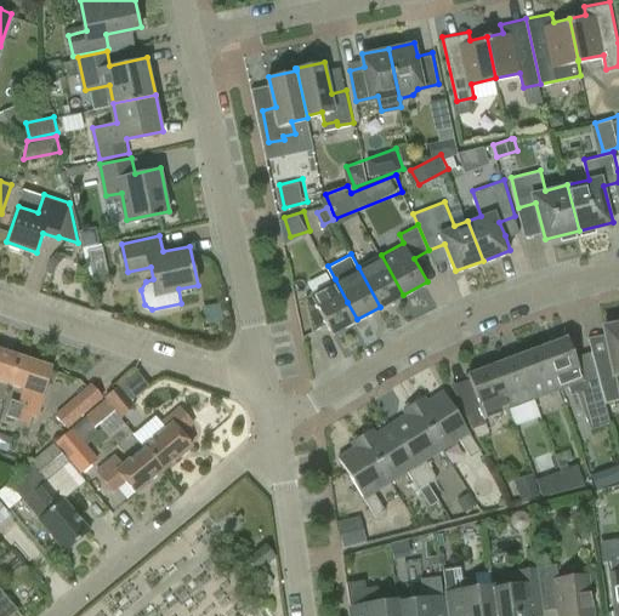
[(381,255),(358,267),(380,307),(403,295),(381,255)]
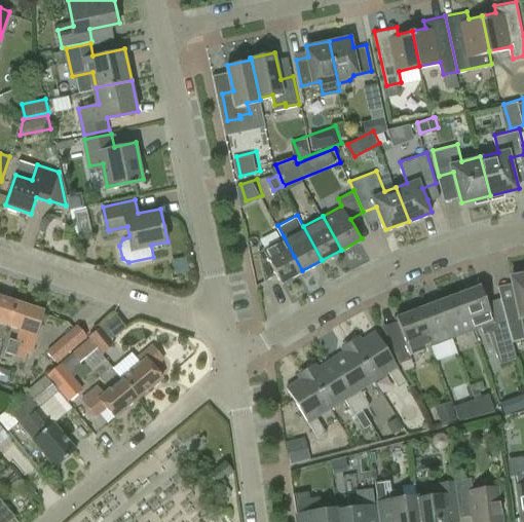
[(283,282),(302,270),(294,256),(284,236),(259,250),(265,278),(277,272),(283,282)]
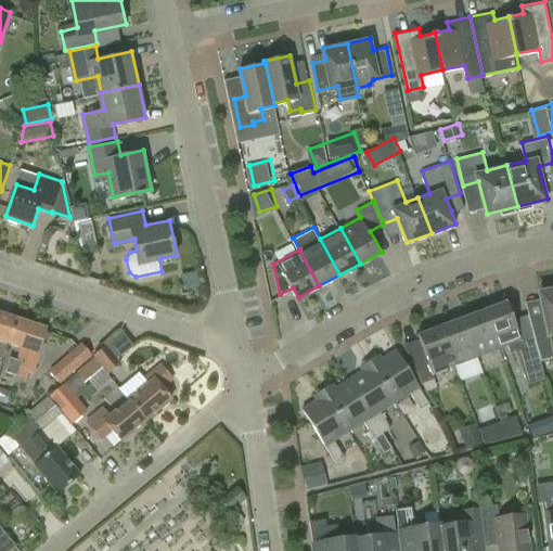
[(552,287),(540,291),(542,297),(545,317),(531,319),(538,342),(542,358),(552,356),(552,287)]
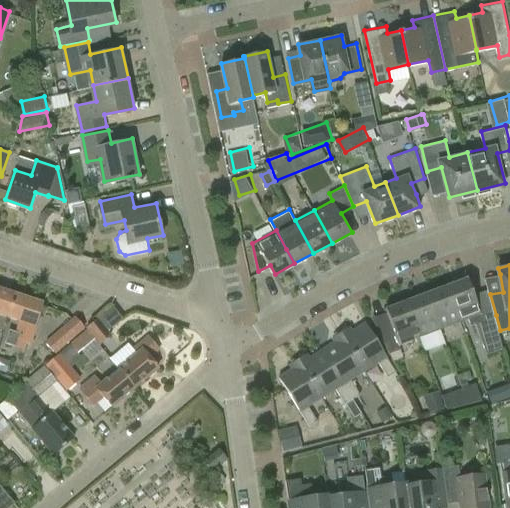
[(468,276),(448,284),(461,319),(469,316),(472,323),(477,322),(487,351),(504,346),(500,330),(496,315),(484,319),(474,292),(468,276)]
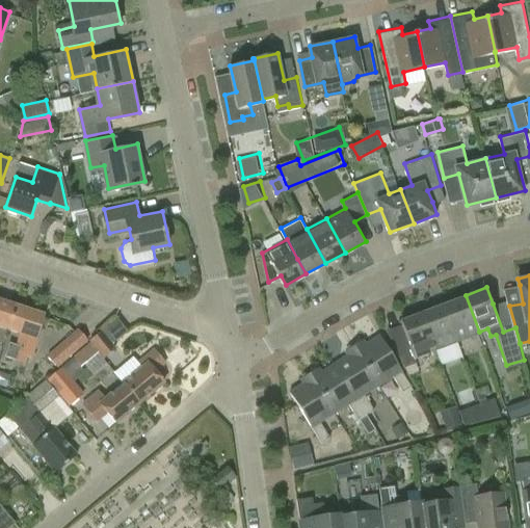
[(466,295),(444,302),(458,340),(479,332),(466,295)]
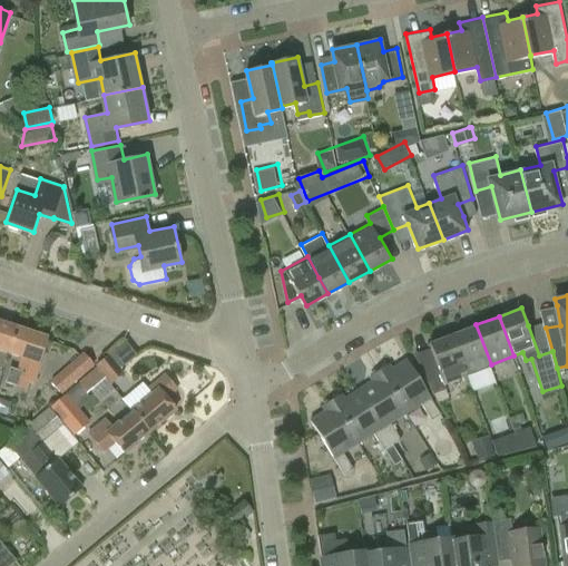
[(0,347),(10,350),(19,325),(0,319),(0,347)]
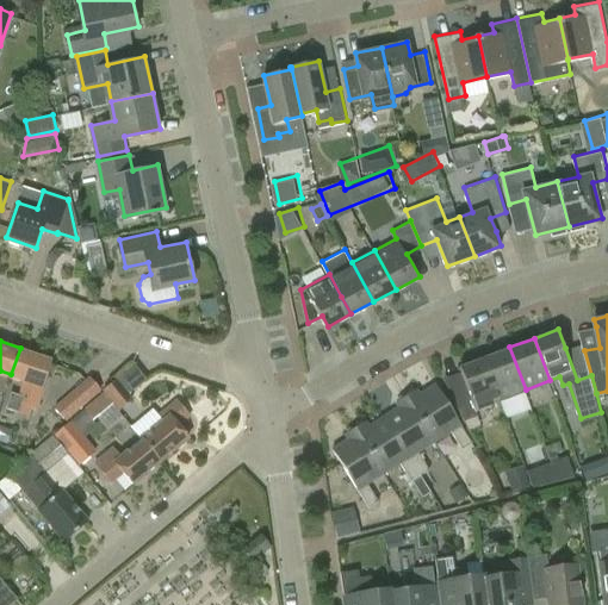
[(509,347),(485,356),(501,398),(526,390),(509,347)]
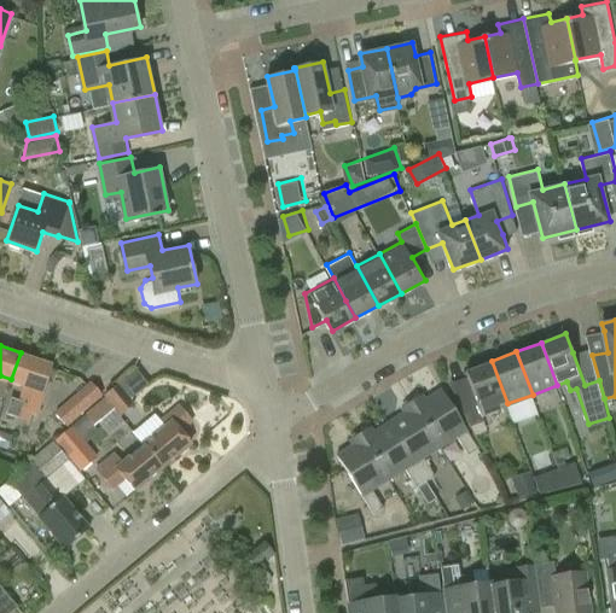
[(30,419),(33,410),(39,412),(54,362),(21,352),(11,379),(25,384),(22,397),(12,395),(6,412),(30,419)]
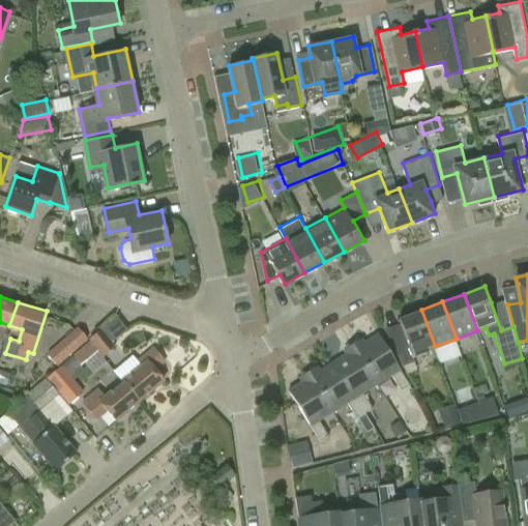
[(414,354),(435,346),(421,310),(400,318),(405,329),(390,334),(403,363),(415,359),(414,354)]
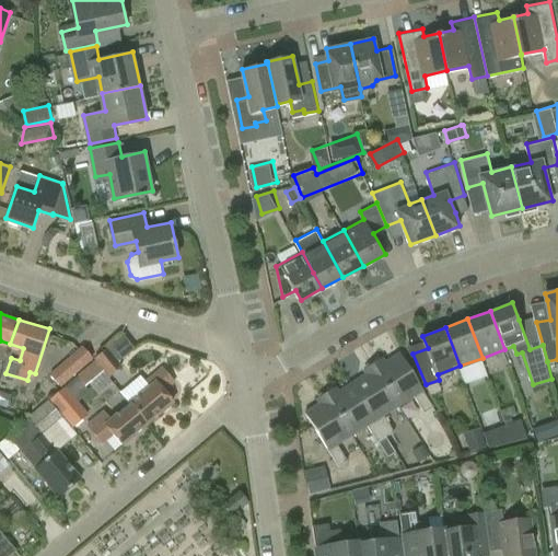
[(61,384),(94,356),(83,344),(50,372),(61,384)]
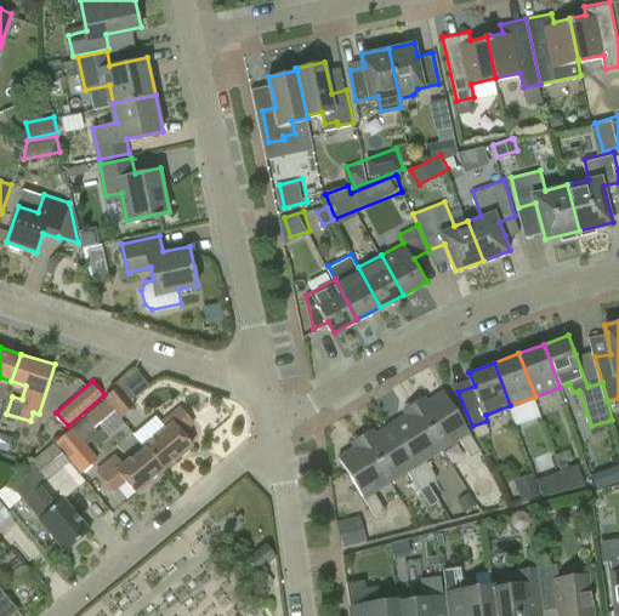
[(120,382),(107,394),(126,420),(132,415),(128,410),(137,403),(134,398),(120,382)]
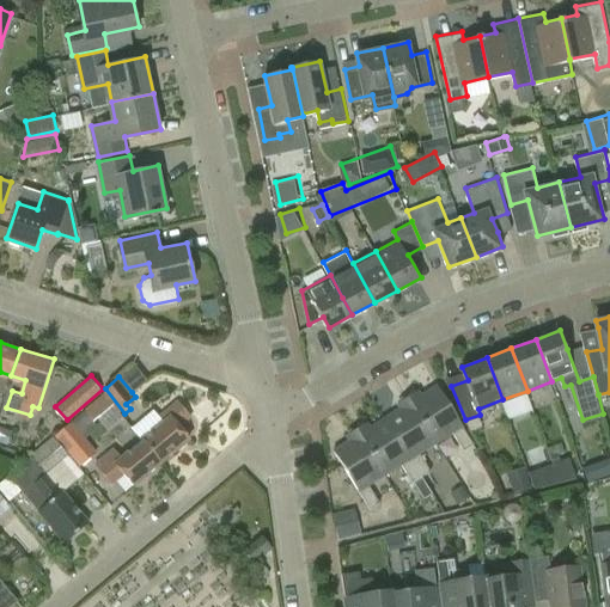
[(419,388),(409,394),(438,440),(453,430),(465,448),(475,442),(438,382),(422,393),(419,388)]
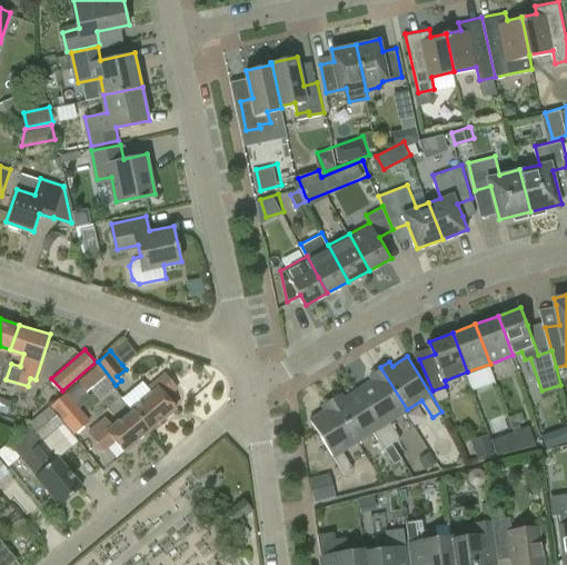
[(80,379),(79,382),(88,392),(92,387),(107,375),(98,365),(80,379)]
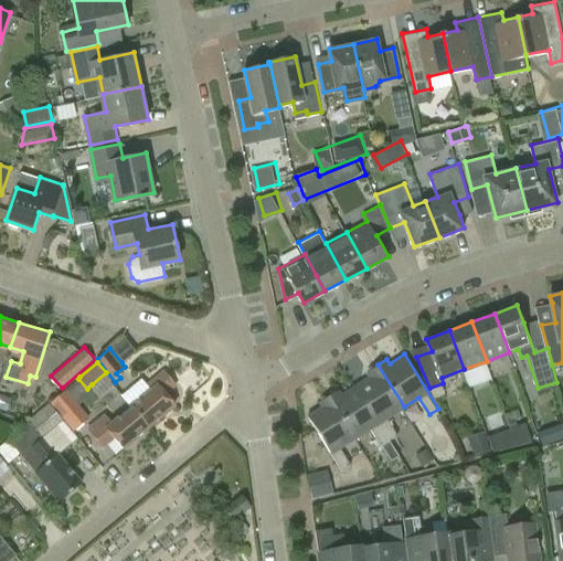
[(389,416),(404,406),(378,364),(368,370),(371,376),(357,384),(390,438),(399,433),(389,416)]
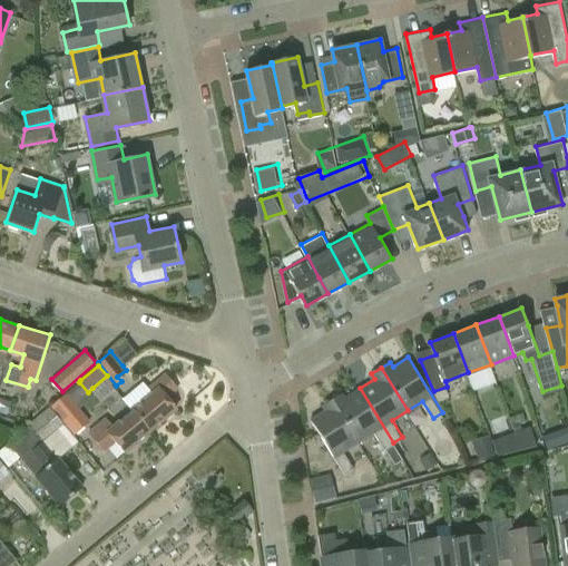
[(154,390),(134,407),(150,428),(177,407),(166,394),(177,386),(166,371),(149,384),(154,390)]
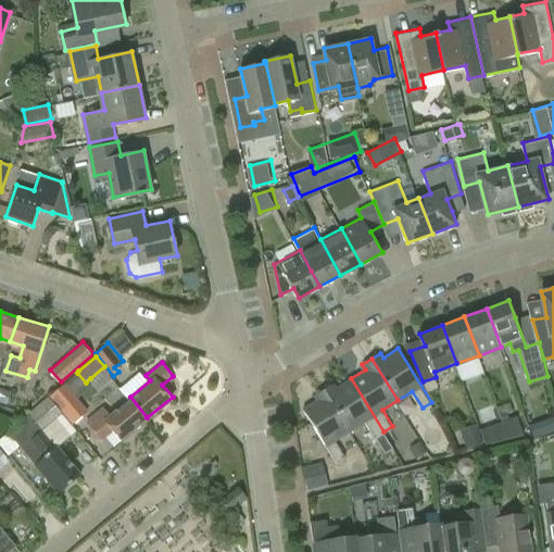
[(393,447),(383,431),(351,378),(337,387),(335,383),(325,388),(351,429),(366,419),(386,452),(393,447)]
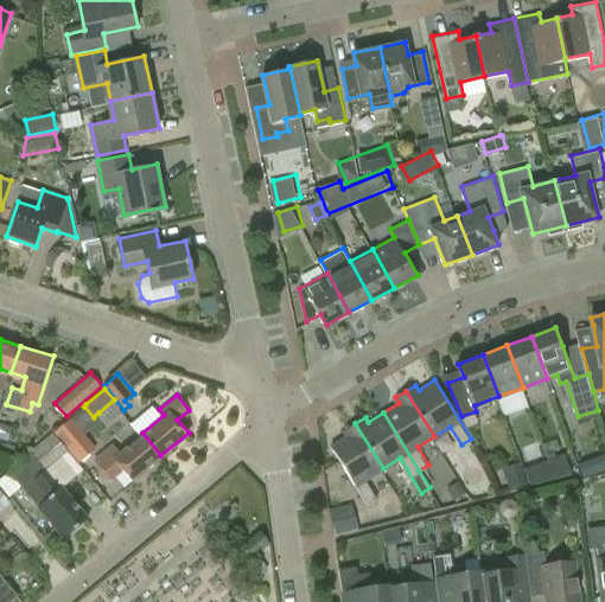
[(74,415),(56,430),(77,456),(81,460),(99,446),(87,433),(74,415)]
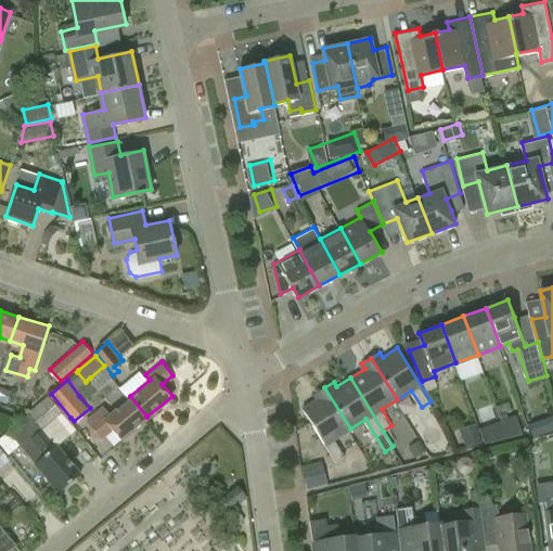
[(311,420),(336,460),(345,455),(335,438),(350,428),(324,387),(314,393),(318,397),(304,407),(311,420)]
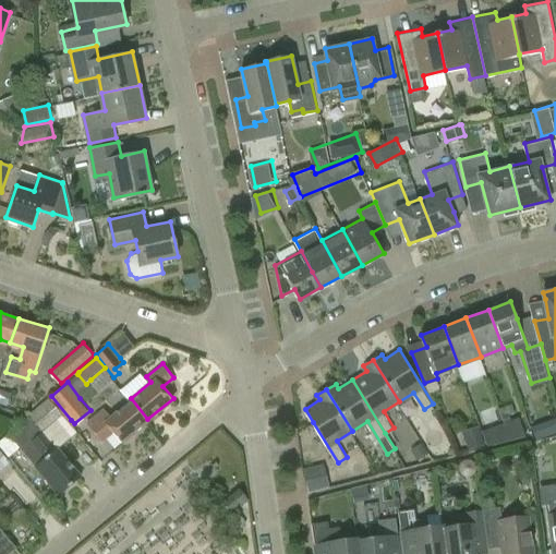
[(55,445),(44,432),(64,414),(49,396),(28,413),(29,416),(0,440),(0,443),(9,455),(21,445),(36,462),(35,464),(59,493),(81,474),(56,444),(55,445)]
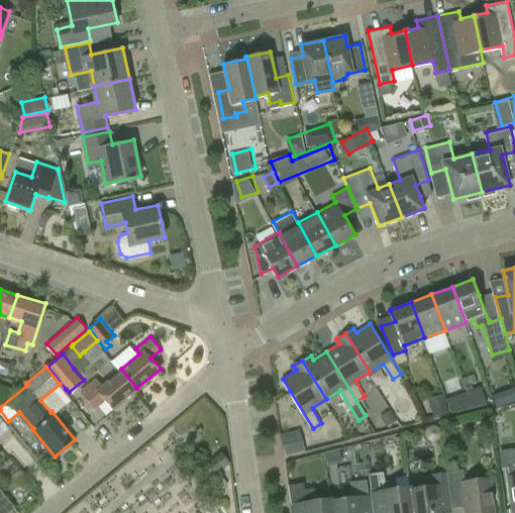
[(113,407),(136,388),(121,369),(102,384),(98,380),(84,392),(95,405),(105,397),(113,407)]
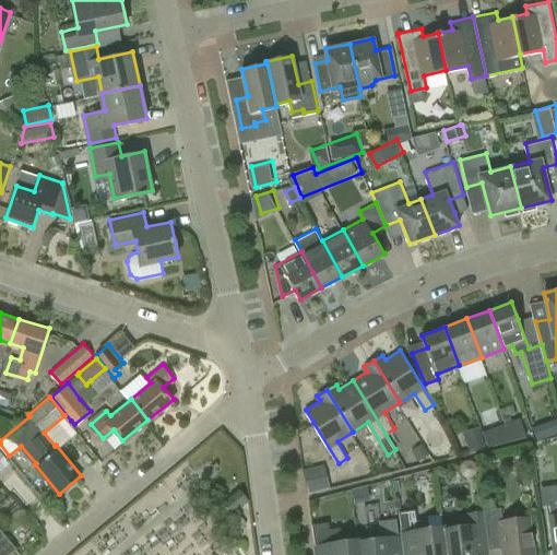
[(520,416),(513,420),(506,422),(511,439),(528,435),(520,416)]
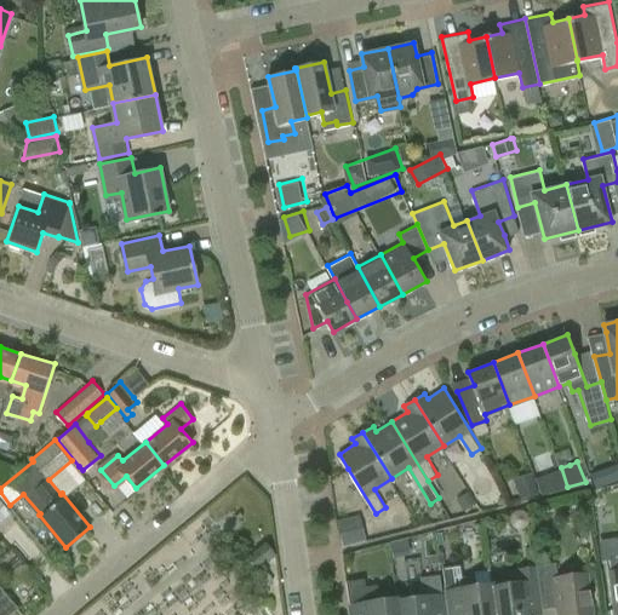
[(543,493),(567,487),(561,467),(536,477),(543,493)]
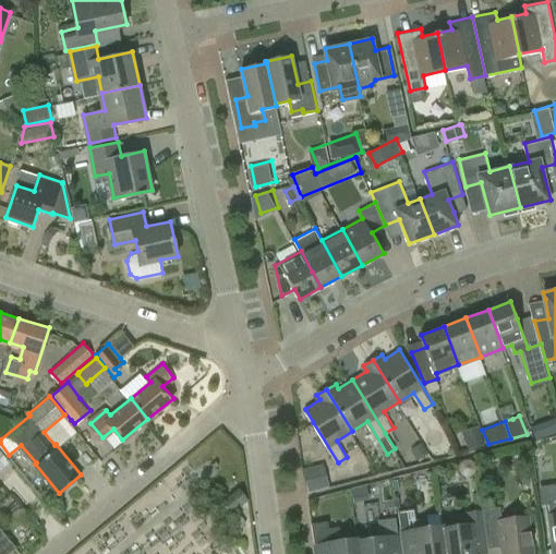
[(462,430),(470,448),(485,443),(479,423),(462,430)]
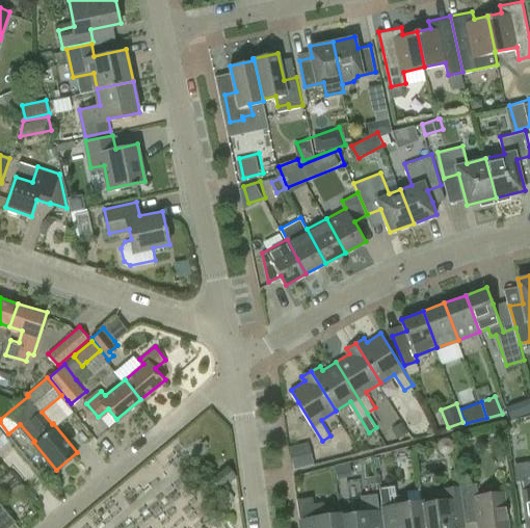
[(0,426),(0,447),(10,439),(0,426)]
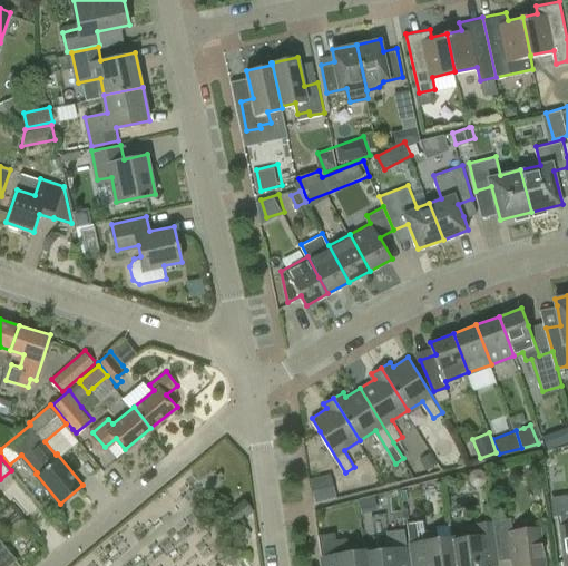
[(338,496),(331,472),(310,478),(315,501),(338,496)]
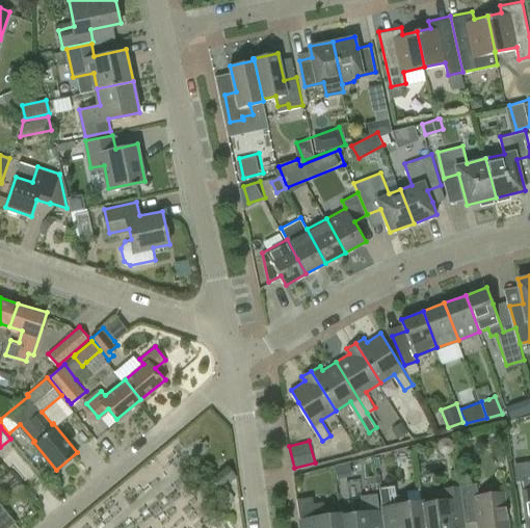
[(529,458),(513,462),(517,480),(524,479),(525,489),(529,520),(529,458)]
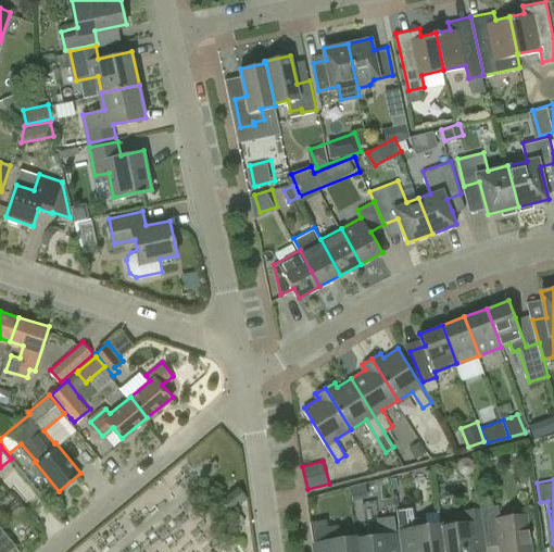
[(532,551),(527,513),(501,516),(500,504),(482,506),(488,544),(501,542),(501,551),(532,551)]
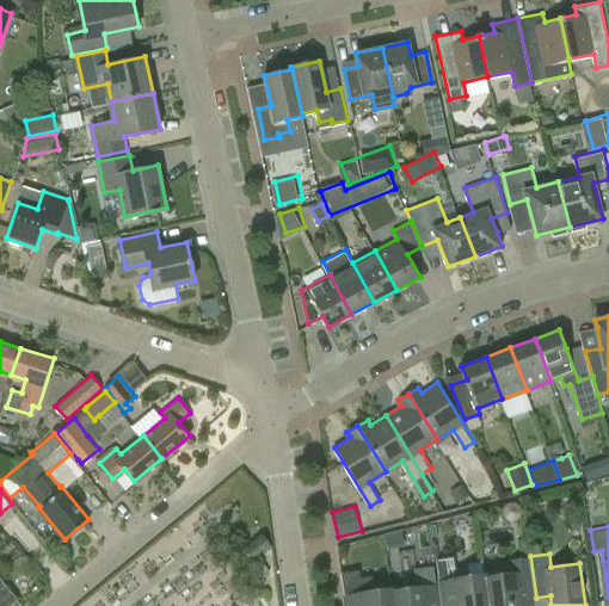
[(443,605),(488,605),(485,574),(471,576),(468,564),(455,567),(454,556),(436,558),(443,605)]
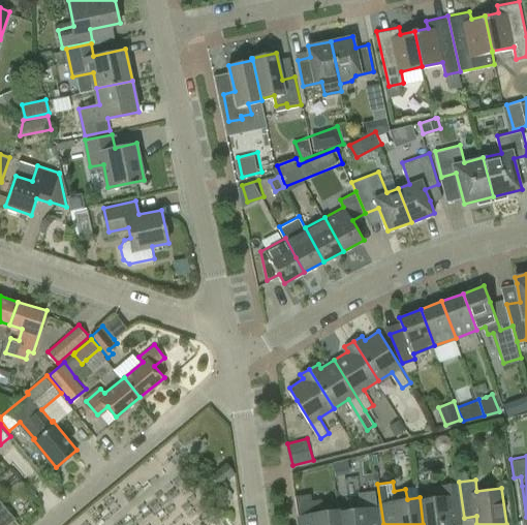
[(462,518),(464,518),(459,482),(433,486),(434,495),(432,498),(421,499),(420,497),(423,524),(450,524),(451,523),(462,521),(462,518)]
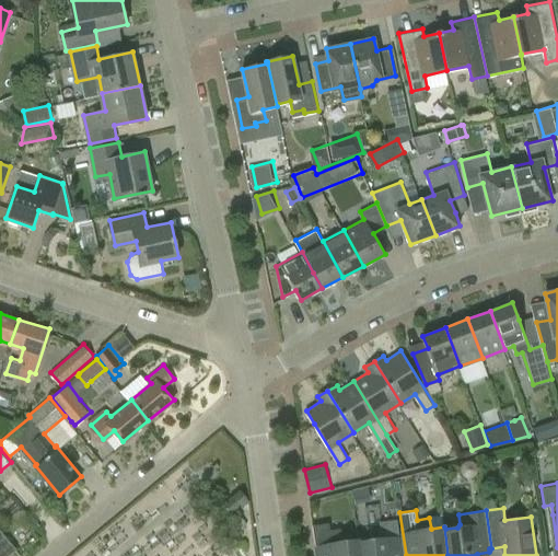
[(403,555),(397,518),(381,520),(381,526),(371,528),(372,540),(360,541),(360,539),(359,539),(361,555),(403,555)]
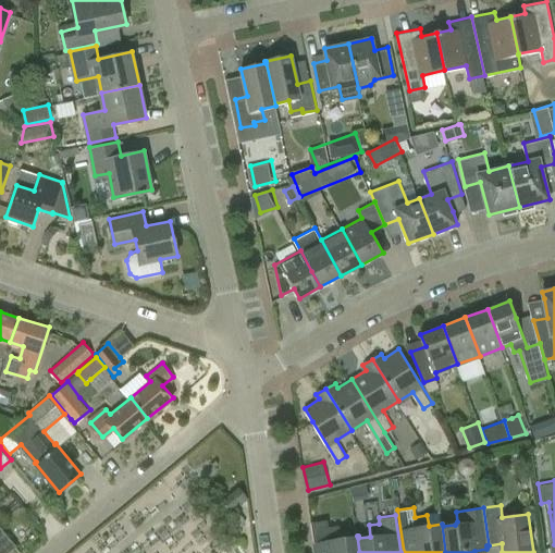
[(359,552),(357,536),(342,539),(340,524),(329,526),(328,518),(311,520),(316,552),(359,552)]
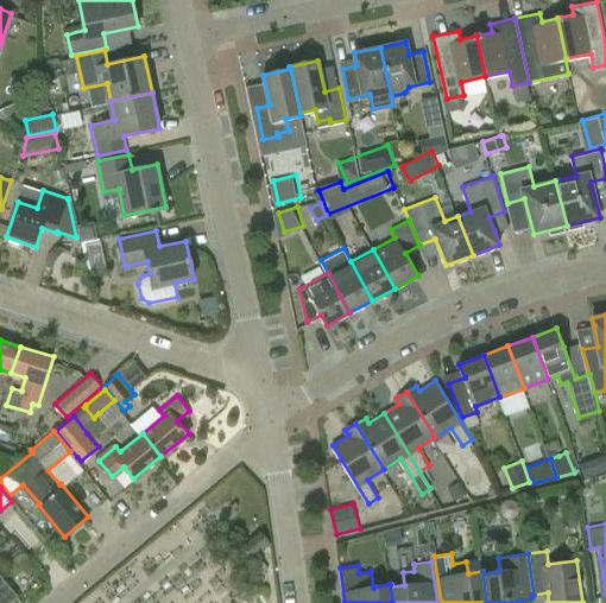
[(0,602),(7,602),(18,594),(0,572),(0,602)]
